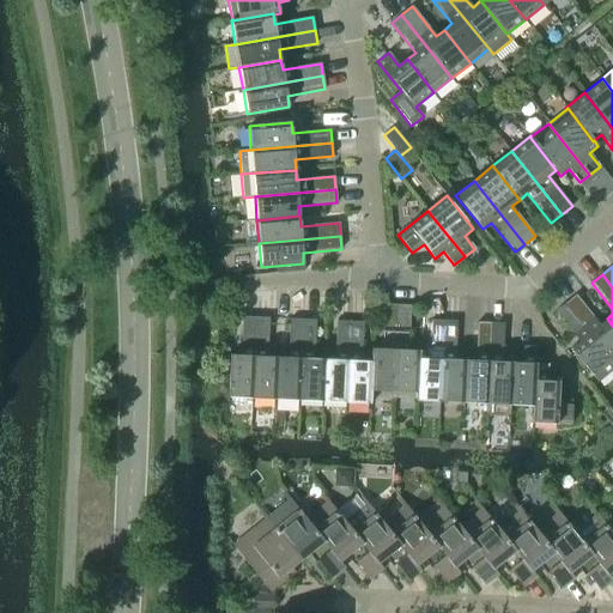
[(576,296),(565,303),(612,363),(612,326),(607,319),(600,326),(576,296)]
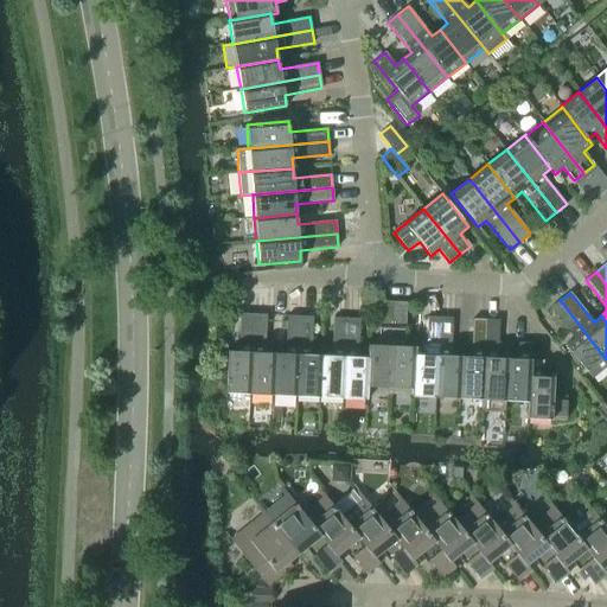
[(606,364),(606,359),(560,300),(549,308),(573,338),(564,345),(590,378),(606,364)]
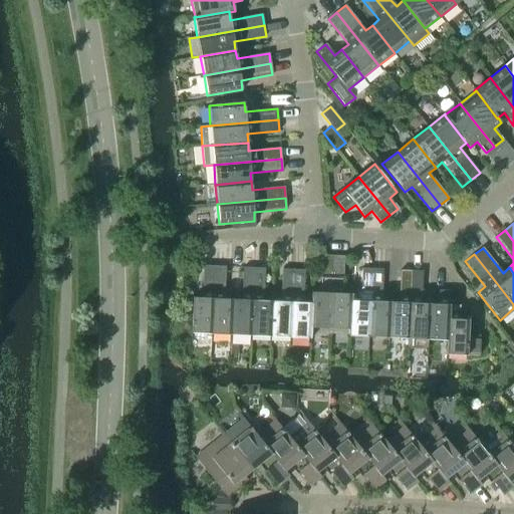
[(191,333),(211,334),(215,266),(204,266),(202,298),(193,297),(191,333)]
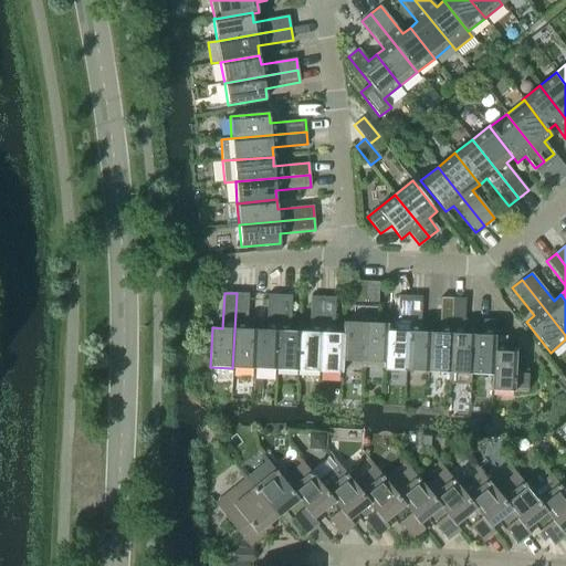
[(232,368),(254,369),(257,329),(247,329),(249,294),(237,293),(232,368)]
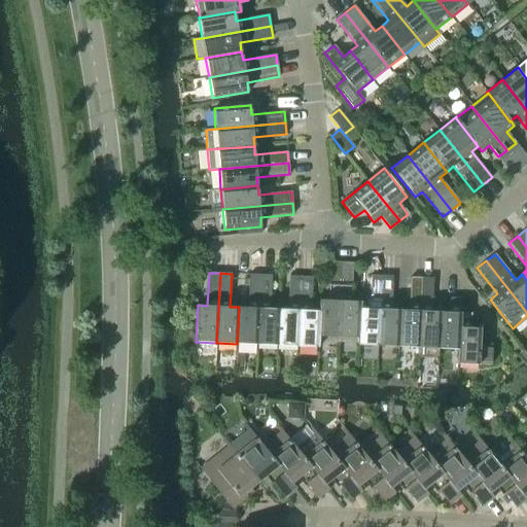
[(237,344),(257,345),(260,275),(249,274),(247,307),(239,307),(237,344)]
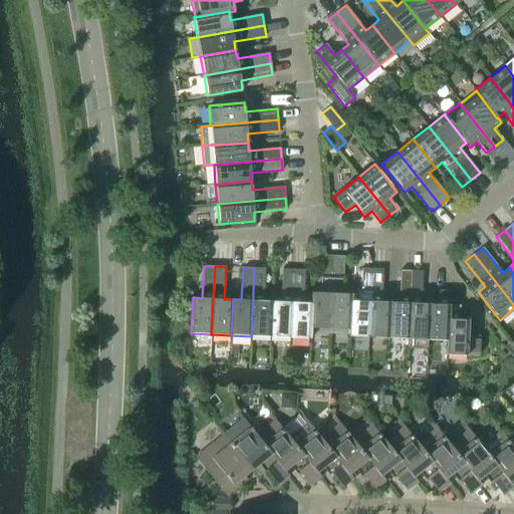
[(251,336),(270,337),(272,301),(263,300),(265,269),(254,268),(251,336)]
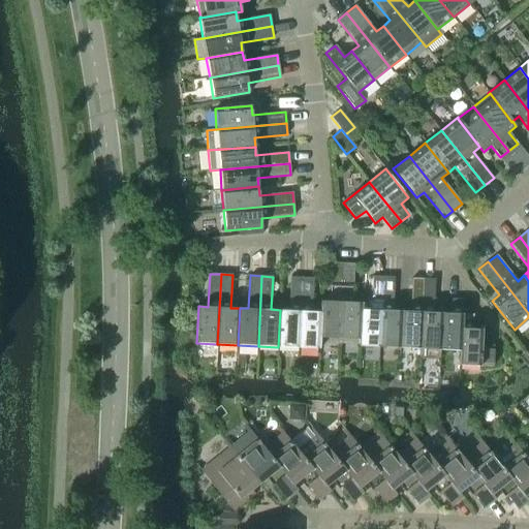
[(359,345),(379,346),(382,277),(371,276),(370,309),(362,309),(361,309),(360,344),(359,344),(359,345)]
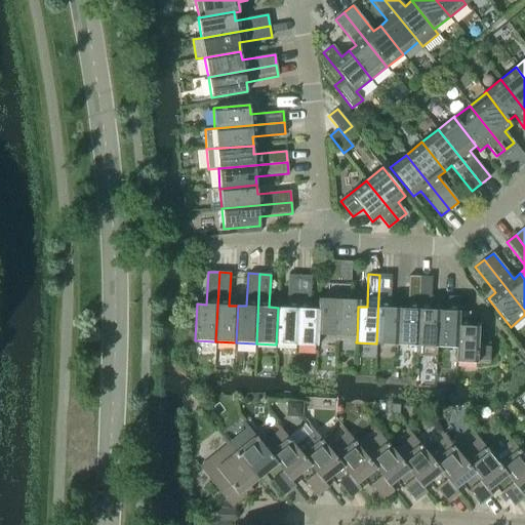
[(276,345),(296,345),(299,276),(288,275),(286,308),(278,308),(276,345)]
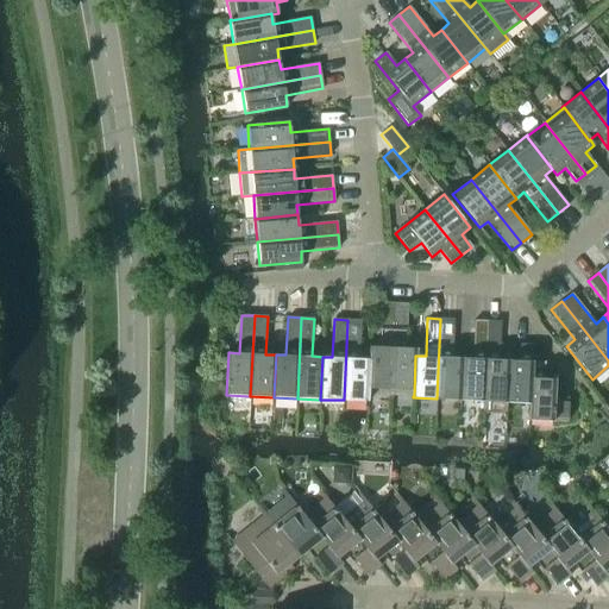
[(437,399),(460,400),(462,358),(452,357),(453,319),(440,319),(437,399)]
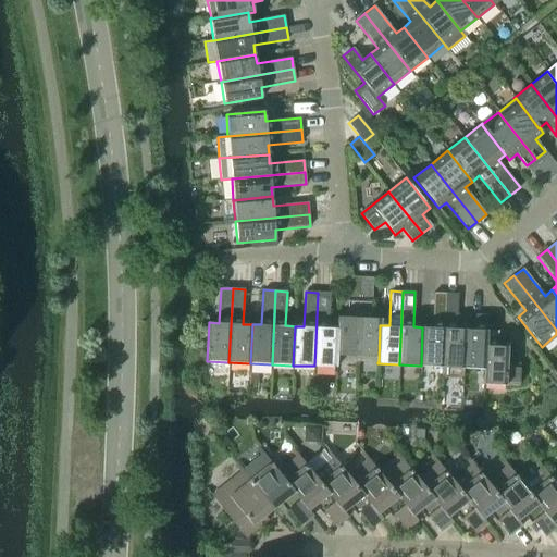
[(336,367),(336,360),(337,329),(336,329),(327,327),(330,293),(318,293),(314,366),(336,367)]
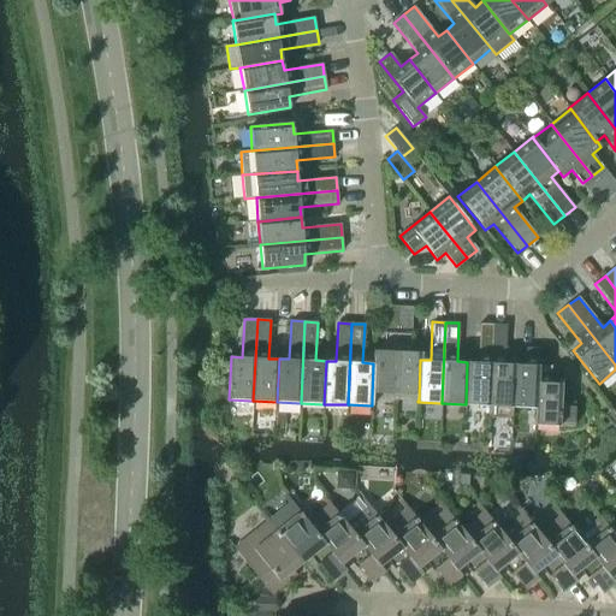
[(466,404),(489,406),(493,325),(480,324),(478,362),(467,362),(466,404)]
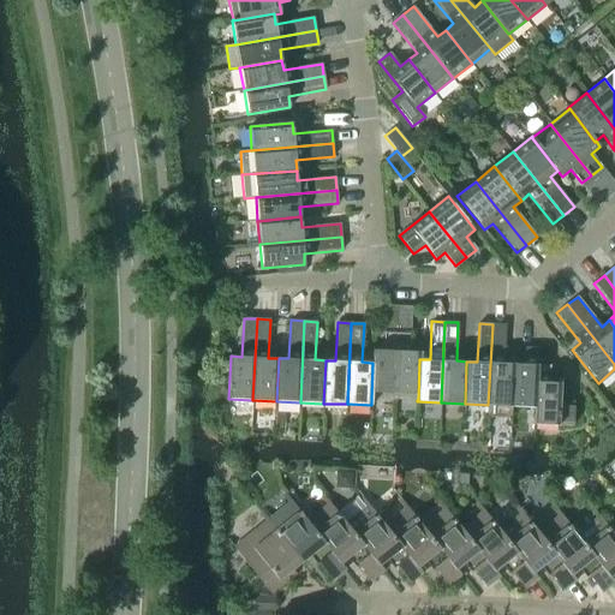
[(488,405),(488,415),(491,416),(491,417),(508,417),(508,416),(511,416),(512,406),(514,364),(508,363),(509,357),(505,350),(506,324),(493,324),(488,405)]
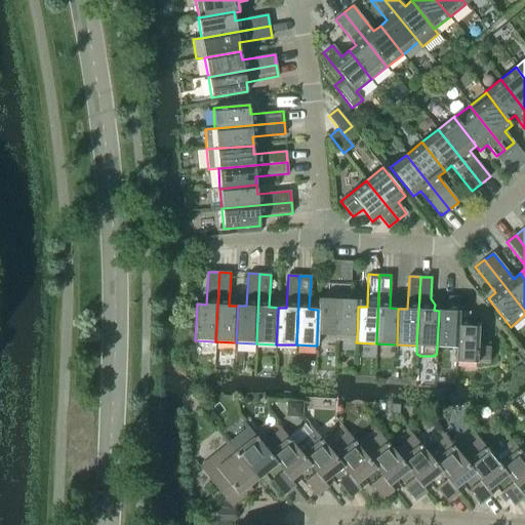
[(317,339),(336,340),(339,285),(328,284),(327,298),(318,298),(317,310),(318,310),(317,339)]
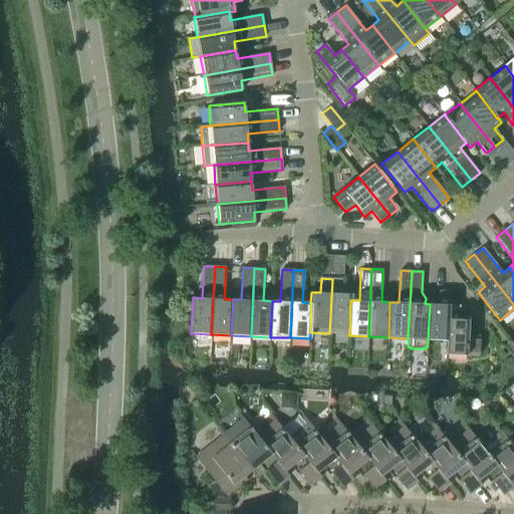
[(329,333),(348,334),(349,334),(350,300),(351,300),(351,294),(342,293),(343,279),(332,279),(329,333)]
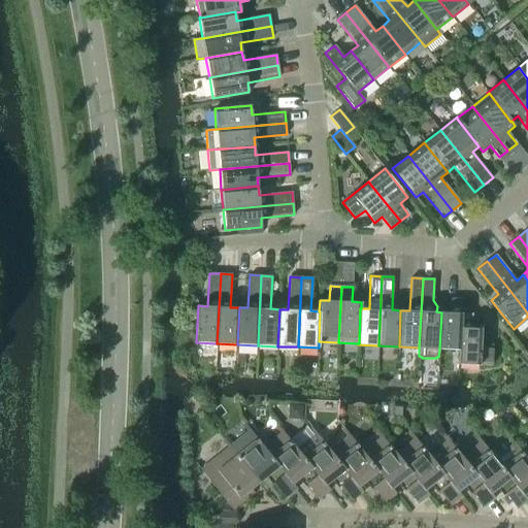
[(439,349),(459,350),(461,312),(462,314),(462,299),(451,298),(450,312),(441,312),(439,349)]
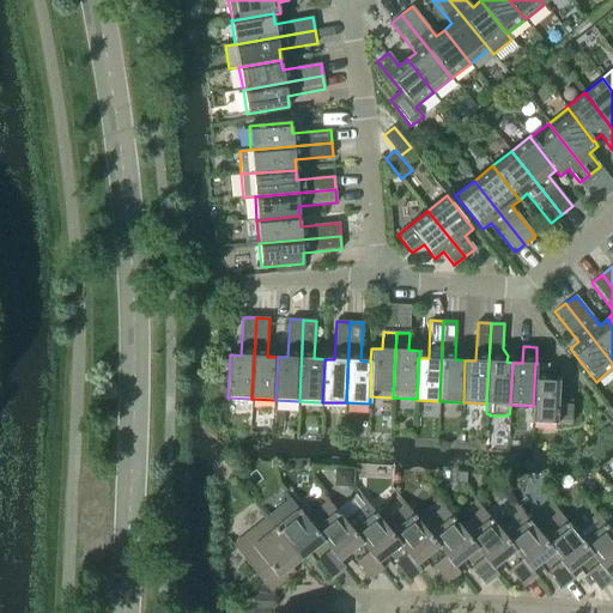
[(533,406),(532,423),(571,425),(572,401),(558,400),(559,381),(548,381),(548,364),(536,364),(535,363),(533,406)]
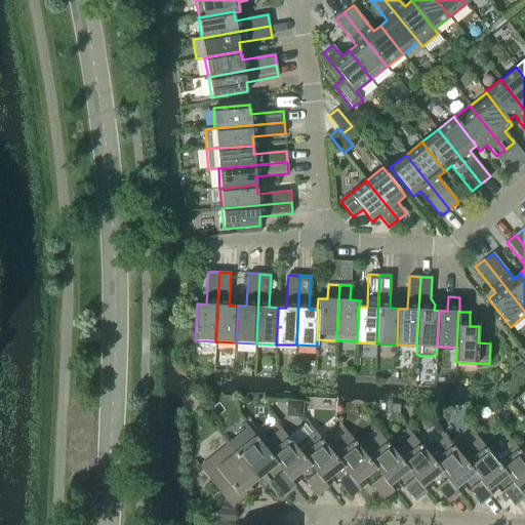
[(295,486),(290,481),(261,445),(263,445),(244,421),(241,423),(246,431),(230,444),(257,479),(266,473),(284,495),(295,486)]
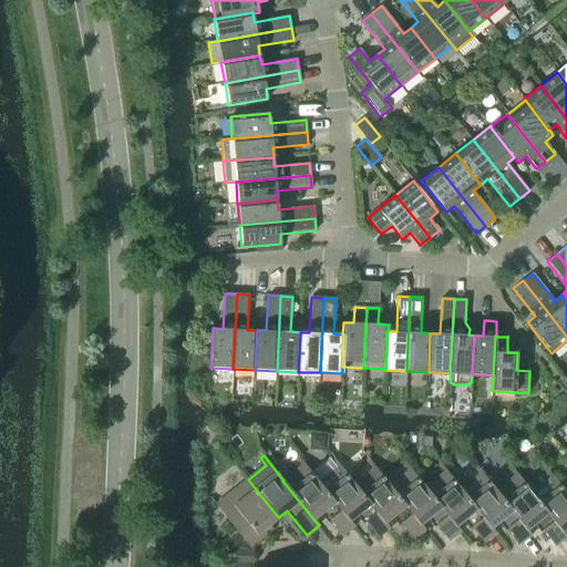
[(354,526),(349,521),(318,483),(319,483),(299,457),(296,460),(301,466),(284,481),(282,481),(313,519),(322,512),(342,536),(354,526)]
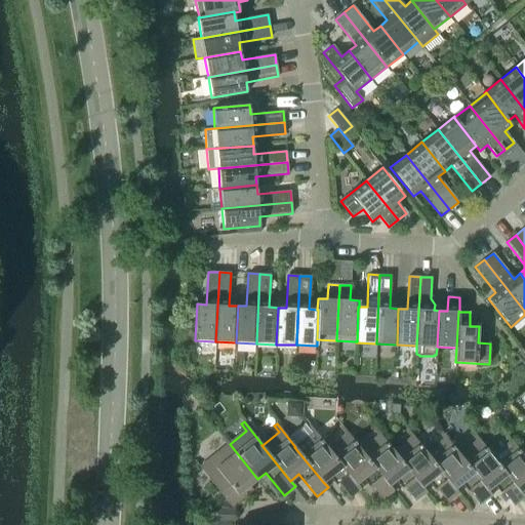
[(361,489),(356,484),(327,448),(328,448),(310,425),(307,428),(312,434),(295,447),(294,447),(323,482),(331,476),(350,498),(361,489)]
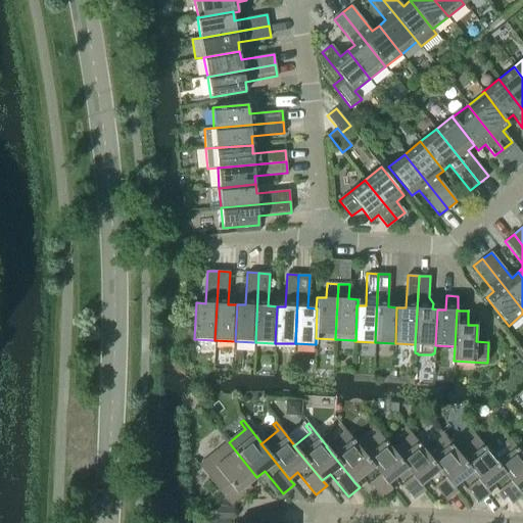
[(392,489),(388,483),(387,484),(360,448),(341,425),(338,427),(343,433),(327,446),(326,446),(354,482),(363,475),(381,497),(392,489)]
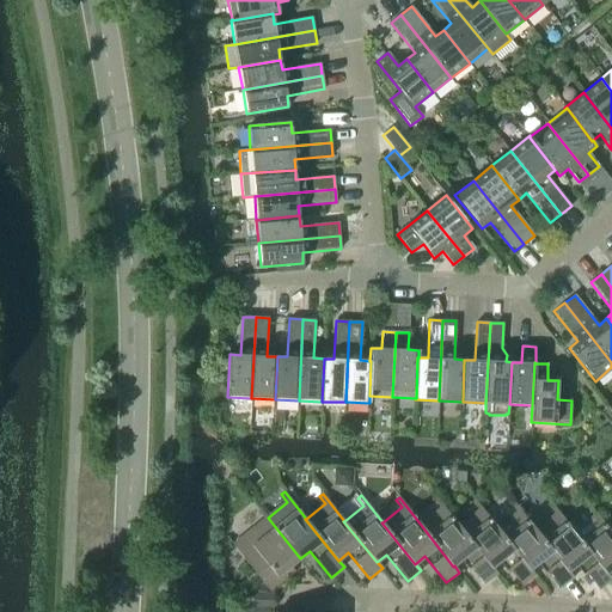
[(497,574),(493,568),(491,568),(459,526),(438,500),(434,502),(440,509),(421,525),(453,567),(454,565),(463,558),(484,585),(497,574)]
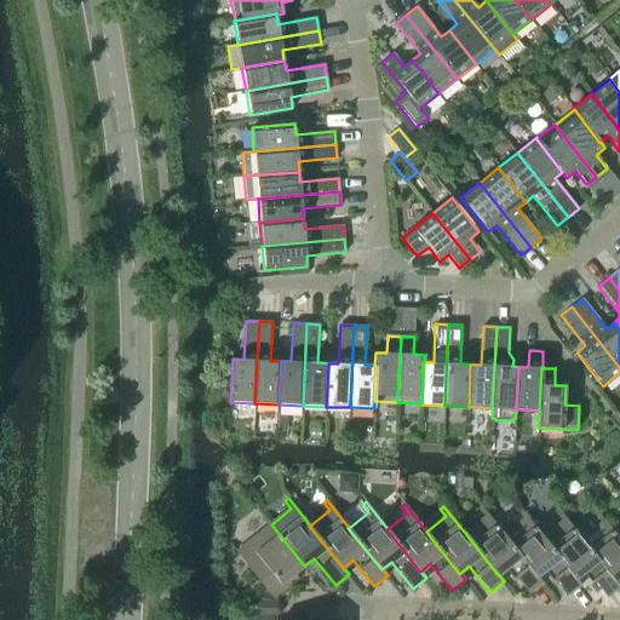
[(543,584),(538,577),(537,578),(504,535),(482,507),(478,510),(484,517),(465,533),(498,575),(499,575),(507,568),(529,593),(543,584)]
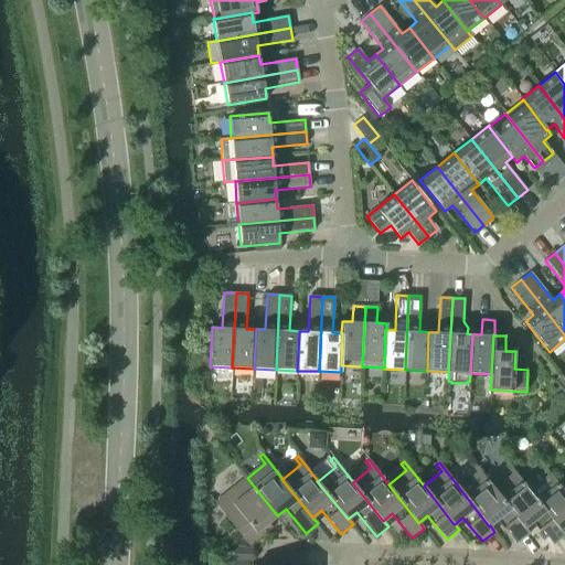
[(530,533),(525,528),(524,528),(494,490),(475,465),(471,467),(477,473),(459,488),(489,526),(490,525),(499,519),(518,543),(530,533)]
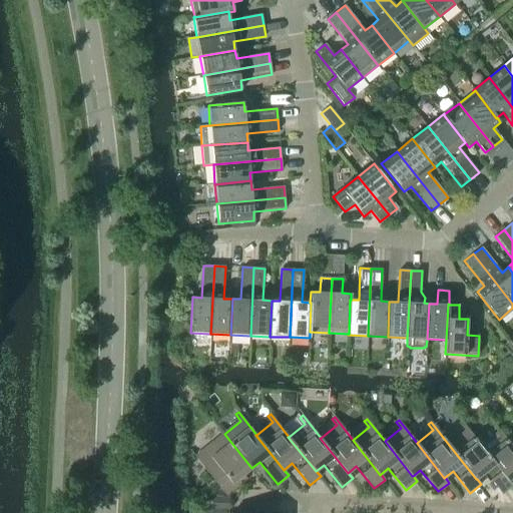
[(512,486),(509,481),(508,481),(481,446),(463,423),(461,425),(465,432),(449,445),(476,479),(477,479),(484,473),(502,495),(512,486)]
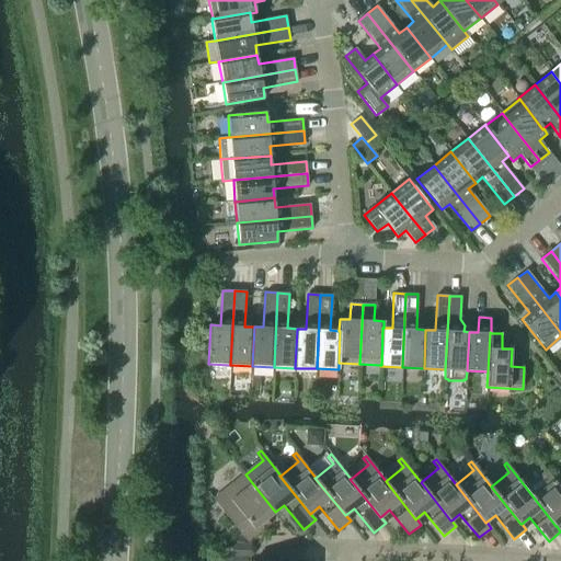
[(560,490),(541,465),(538,467),(544,473),(526,488),(556,526),(557,526),(560,522),(560,490)]
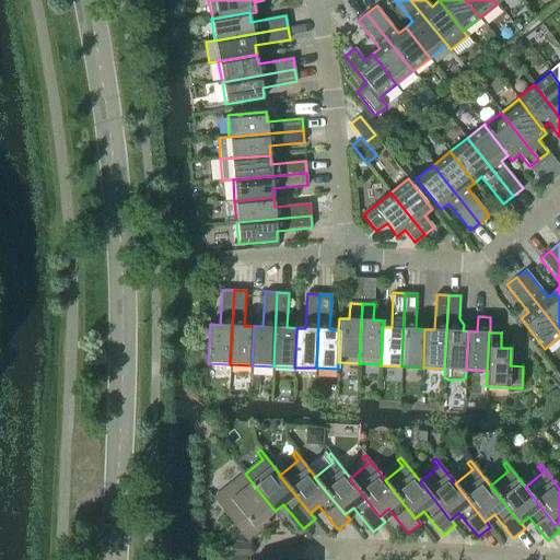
[(266,518),(275,511),(245,474),(240,467),(236,469),(242,476),(213,498),(209,491),(208,492),(246,540),(269,523),(266,518)]
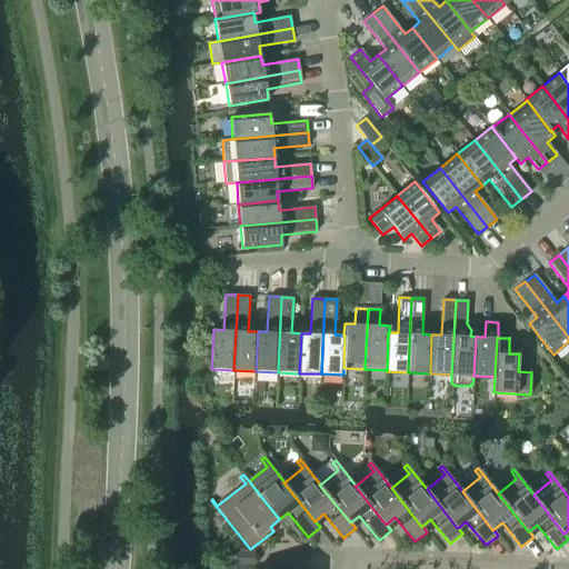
[(258,552),(235,551),(235,567),(246,567),(246,565),(258,566),(258,552)]
